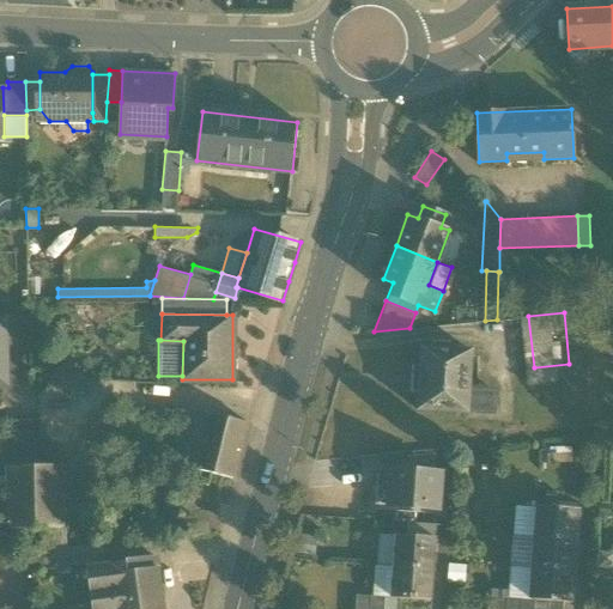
[(468,410),(468,409),(469,388),(471,349),(449,348),(449,341),(434,340),(432,348),(422,347),(420,365),(414,364),(413,390),(419,391),(418,408),(468,410)]
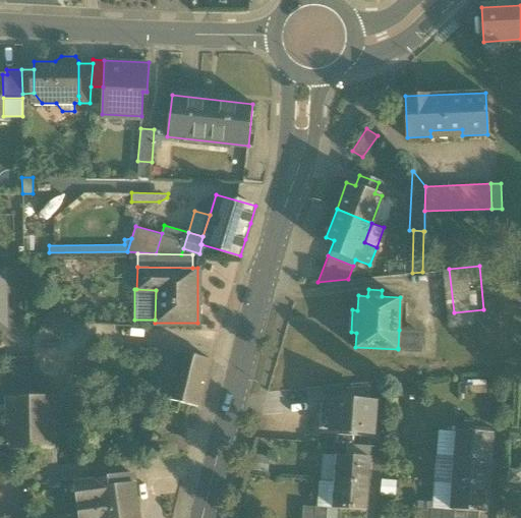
[(420,331),(399,330),(398,348),(419,349),(420,331)]
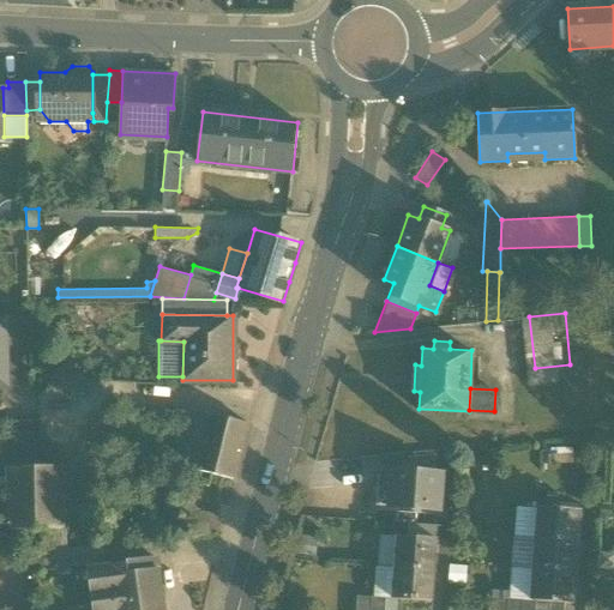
[(174,463),(235,478),(250,423),(188,408),(174,463)]
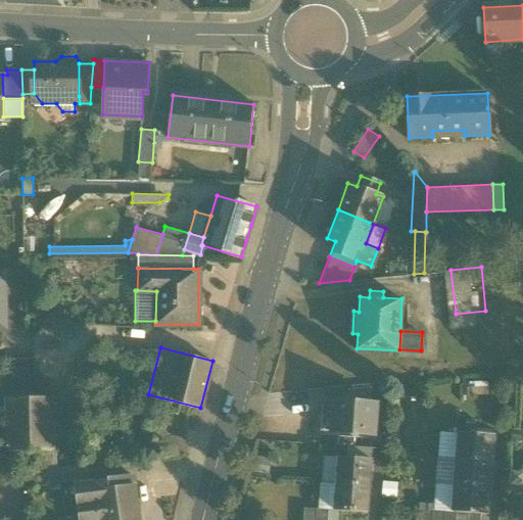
[(6,359),(7,397),(35,396),(34,358),(6,359)]
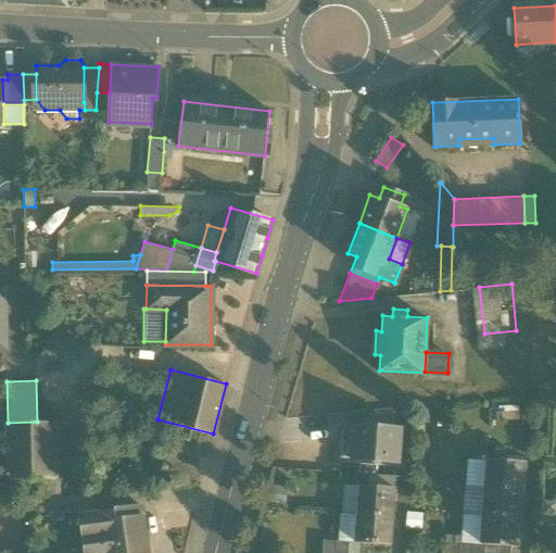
[(355,425),(364,426),(366,409),(327,413),(328,425),(341,425),(355,426),(355,425)]
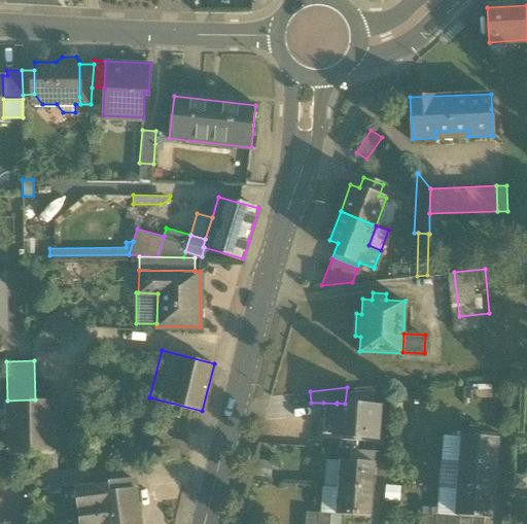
[(9,454),(25,454),(53,453),(53,399),(35,399),(7,400),(8,454),(9,454)]
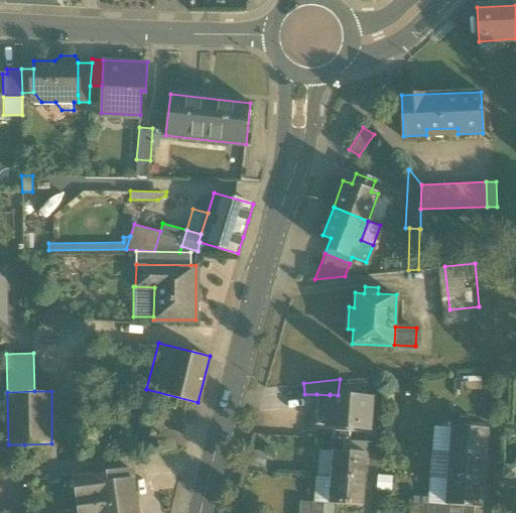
[(328,424),(368,427),(370,397),(338,395),(330,394),(330,395),(329,403),(328,424)]
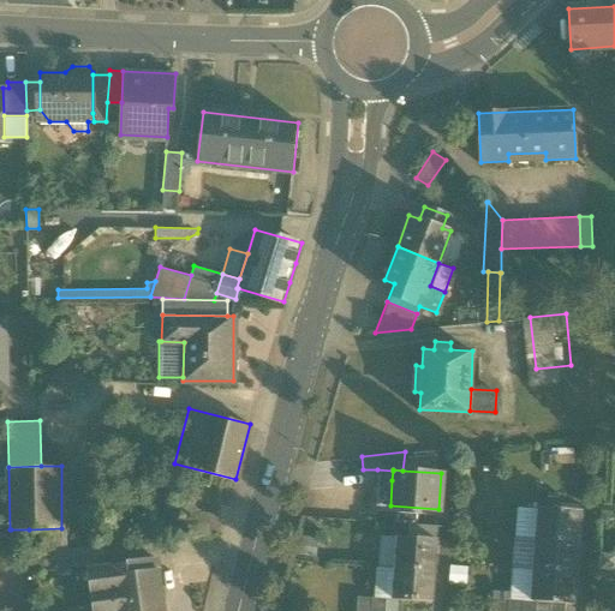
[(376,504),(390,505),(392,480),(387,480),(387,475),(378,474),(376,504)]
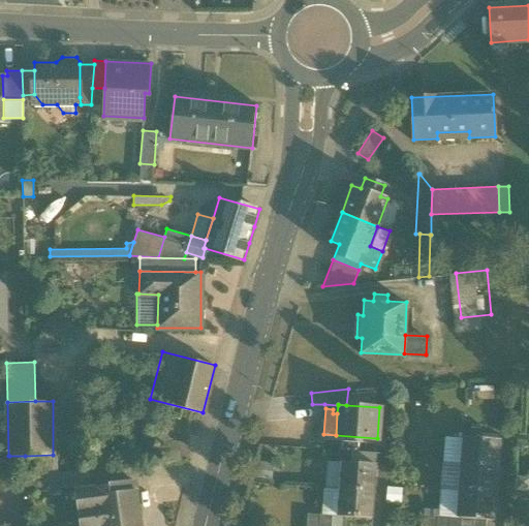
[(444,435),(442,461),(462,463),(464,436),(444,435)]
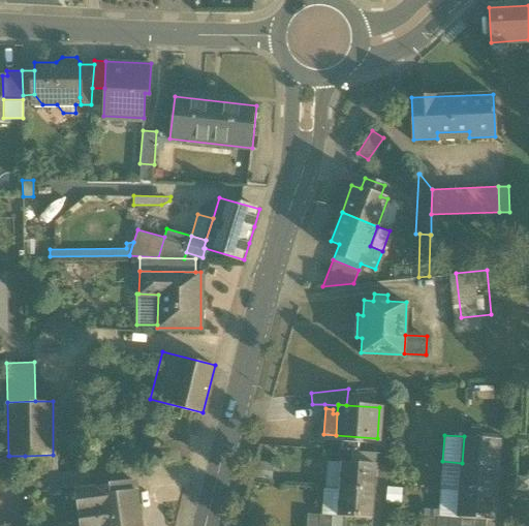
[(464,436),(462,463),(498,466),(500,439),(464,436)]
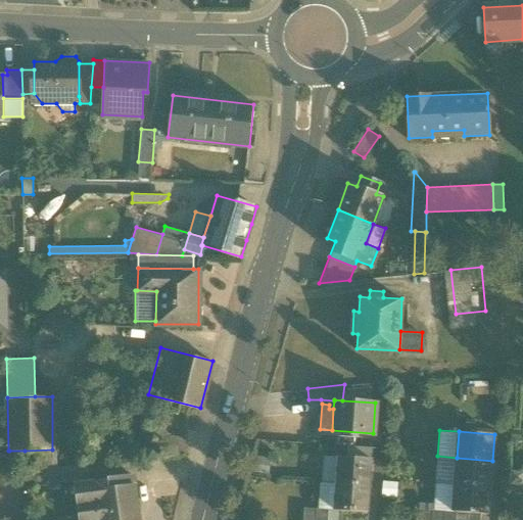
[(52,467),(52,450),(25,451),(26,470),(27,470),(47,467),(52,467)]
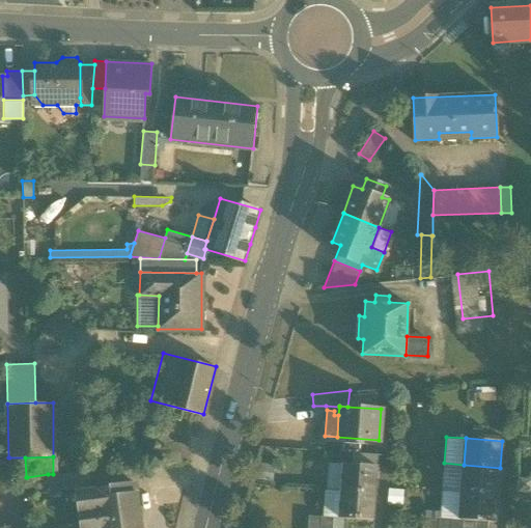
[(275,464),(260,462),(257,478),(273,481),(275,464)]
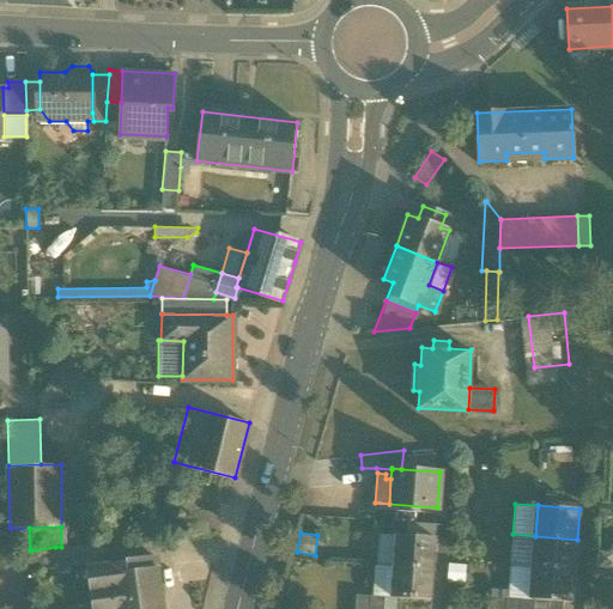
[(377,564),(394,565),(396,534),(380,533),(377,564)]
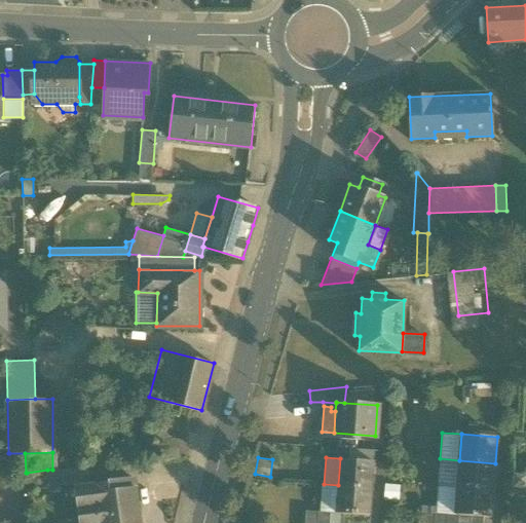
[(340,458),(338,485),(371,487),(373,460),(340,458)]
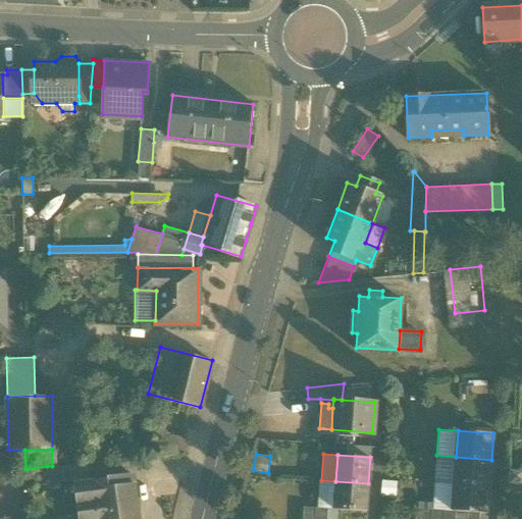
[(436,455),(434,480),(454,482),(456,457),(436,455)]
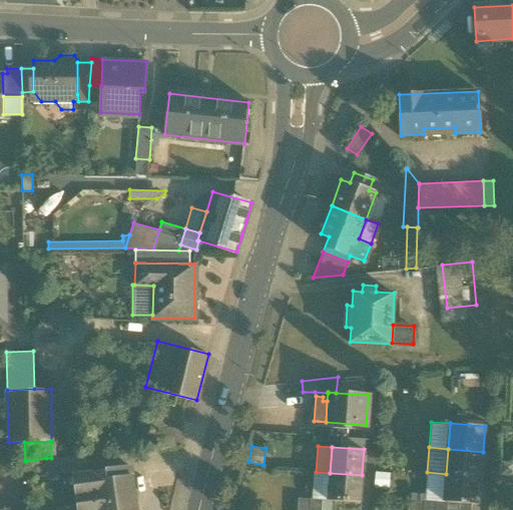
[(481,477),(483,452),(448,449),(446,474),(481,477)]
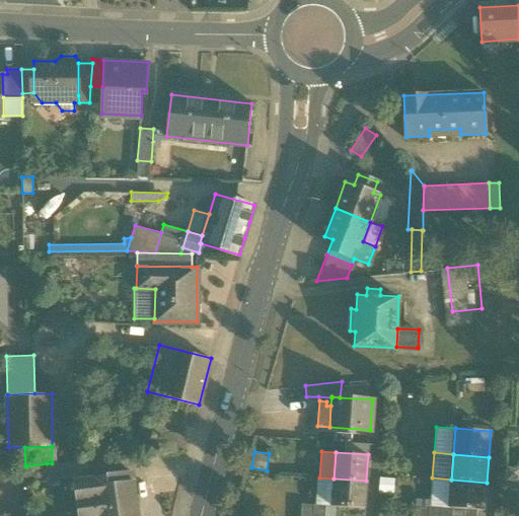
[(47,463),(48,477),(88,474),(86,460),(52,463),(47,463)]
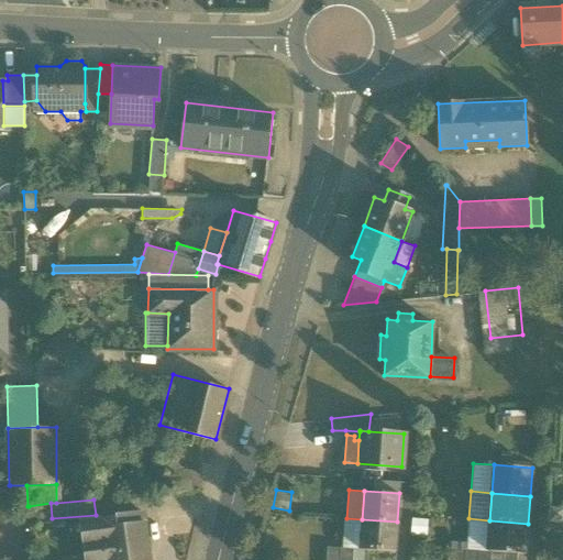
[(548,520),(562,522),(562,506),(549,505),(548,520)]
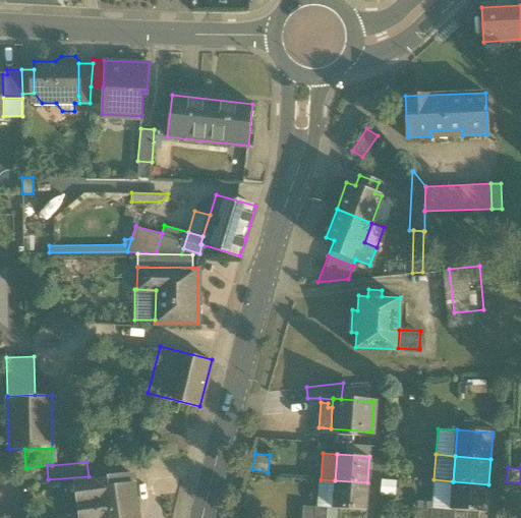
[(95,478),(95,480),(75,482),(79,517),(137,517),(133,481),(131,472),(107,475),(107,477),(95,478)]
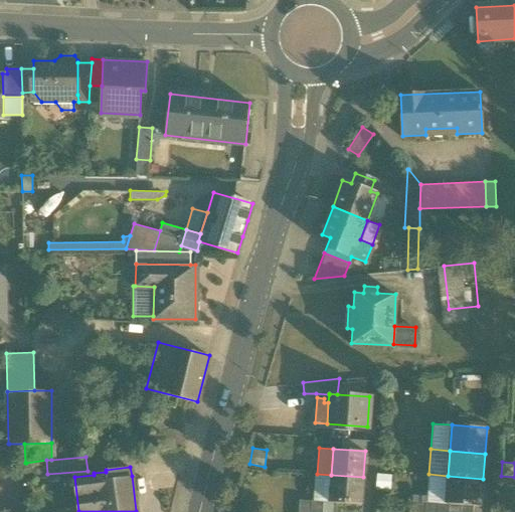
[(392,474),(376,472),(374,488),(390,490),(392,474)]
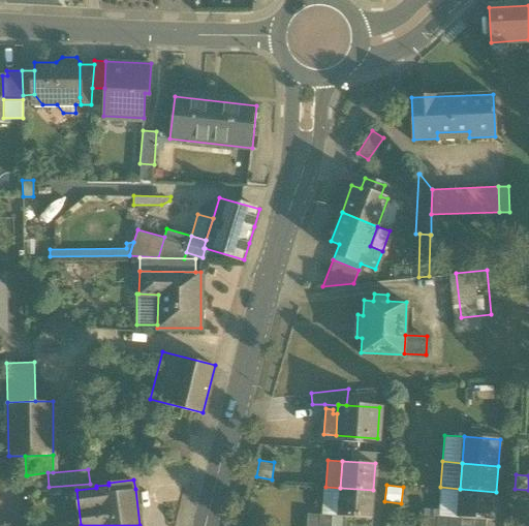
[(340,488),(325,487),(323,487),(321,514),(332,515),(338,515),(340,488)]
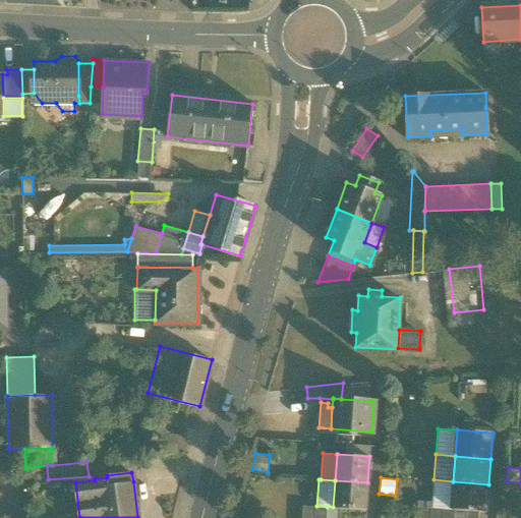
[(451,508),(453,481),(433,479),(431,507),(443,508),(451,508)]
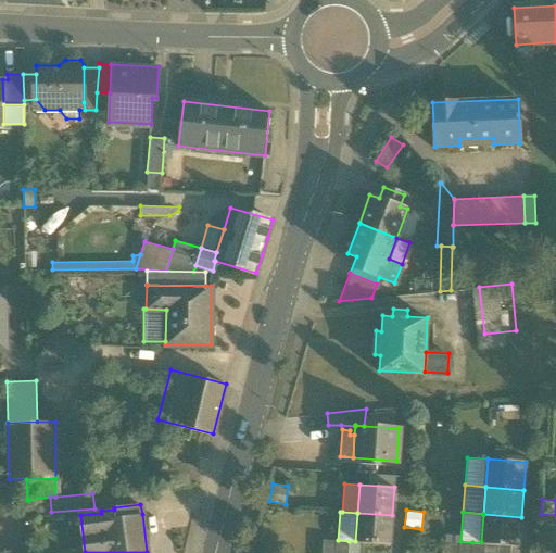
[(390,544),(392,515),(357,513),(355,541),(362,542),(390,544)]
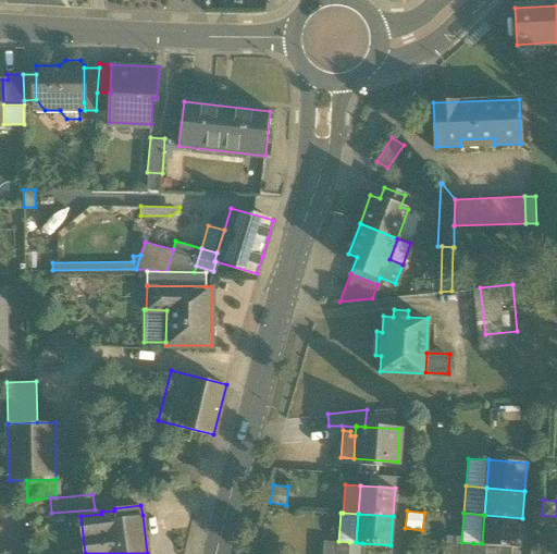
[(520,546),(522,518),(484,515),(482,543),(486,544),(498,545),(511,545),(520,546)]
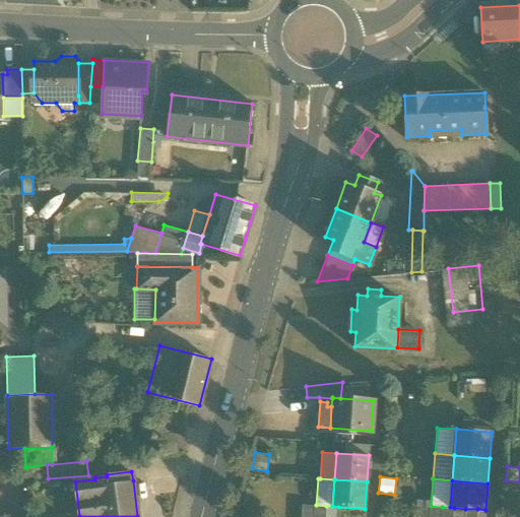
[(301,516),(313,516),(314,505),(302,504),(301,516)]
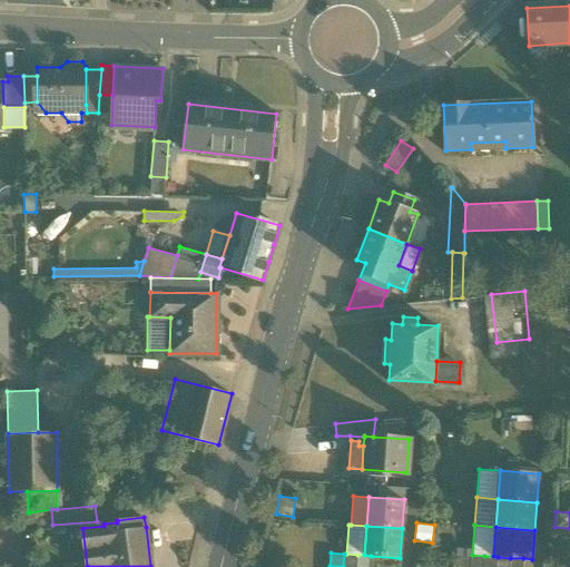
[(346,554),(344,554),(343,566),(356,566),(357,555),(346,554)]
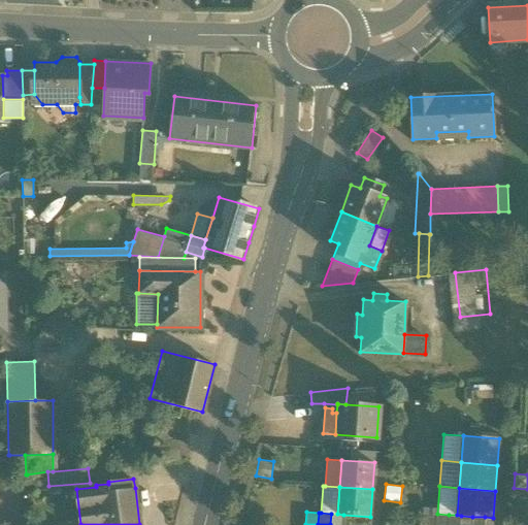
[(423,524),(435,524),(436,514),(424,513),(423,524)]
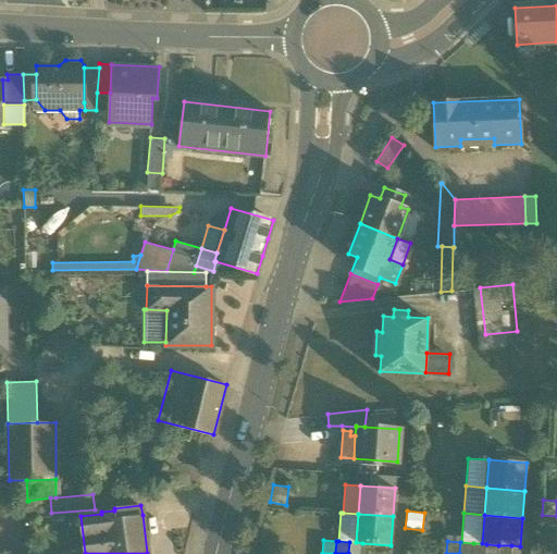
[(356,542),(349,542),(348,553),(361,553),(362,543),(356,542)]
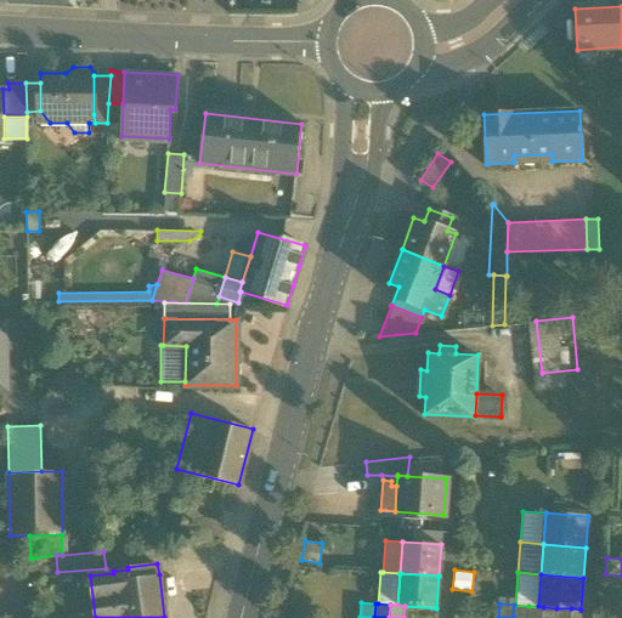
[(513,617),(527,617),(529,606),(515,605),(514,605),(513,617)]
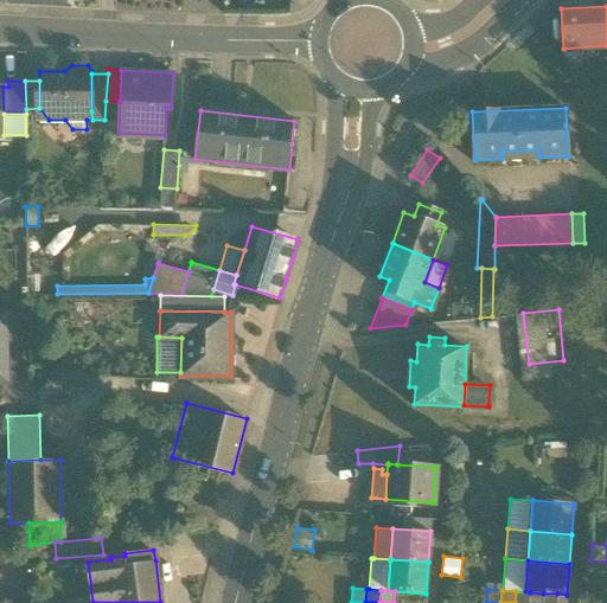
[(515,602),(528,602),(530,592),(525,591),(516,591),(515,602)]
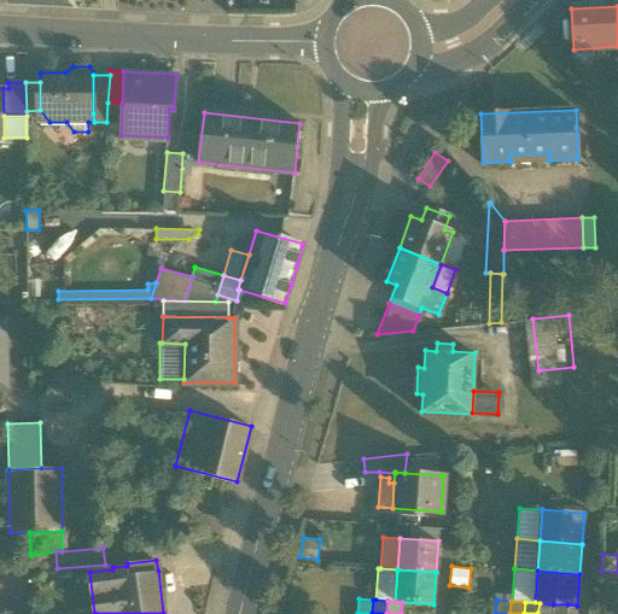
[(617,613),(617,602),(611,602),(596,602),(595,613),(617,613)]
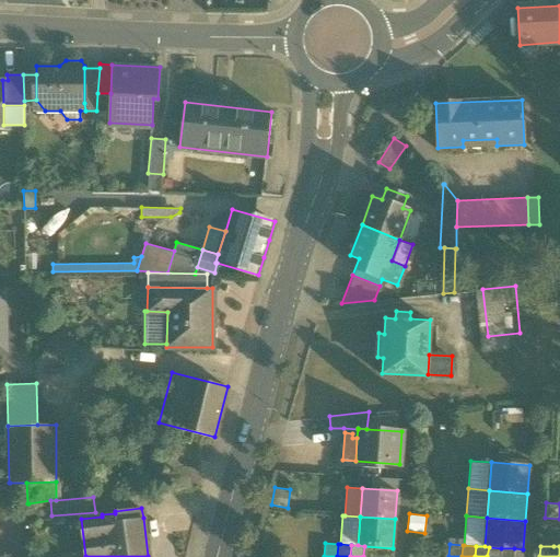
[(487,556),(500,556),(501,548),(489,547),(487,556)]
